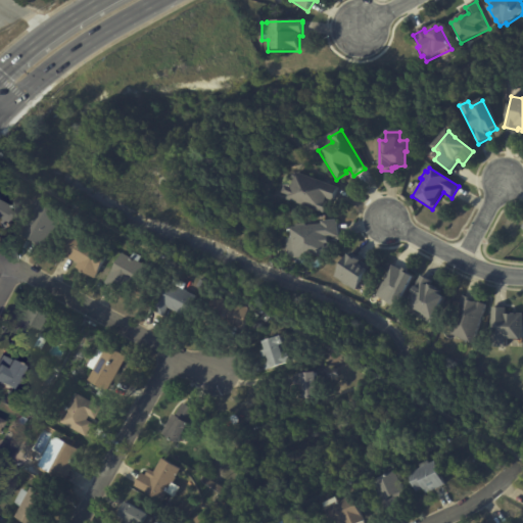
[(337,188),(338,188),(333,202),(326,199),(325,202),(328,203),(324,214),(287,200),(289,196),(282,194),(285,187),(291,189),(296,174),(337,188)]
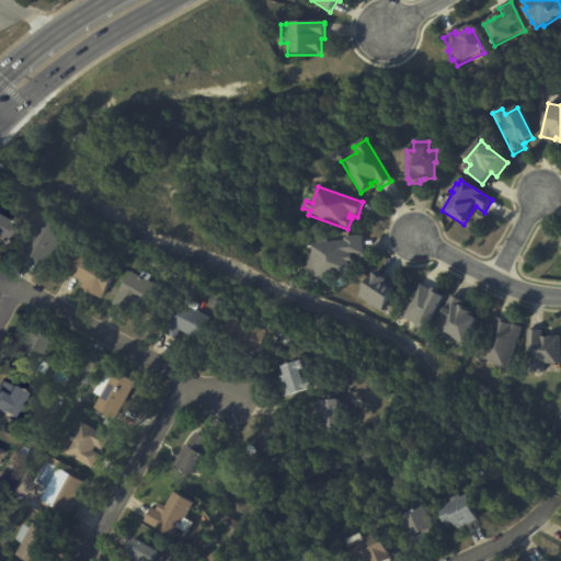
[(39,262),(35,259),(34,260),(23,254),(24,252),(18,248),(37,213),(67,230),(46,266),(39,262)]
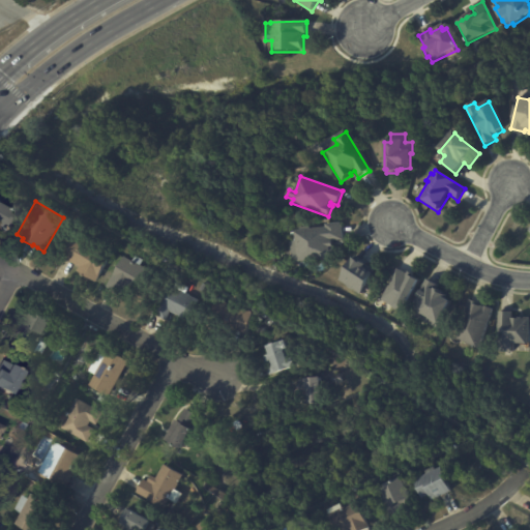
[(0,205),(16,214),(11,222),(5,217),(1,224),(0,223),(0,205)]
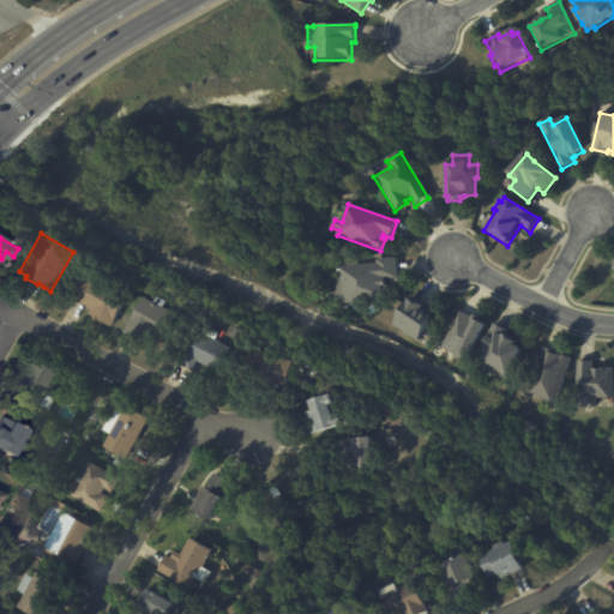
[(395,263),(396,280),(384,281),(385,300),(343,305),(343,300),(336,301),(335,282),(336,282),(336,270),(339,270),(339,269),(375,265),(375,262),(393,259),(393,263),(395,263)]
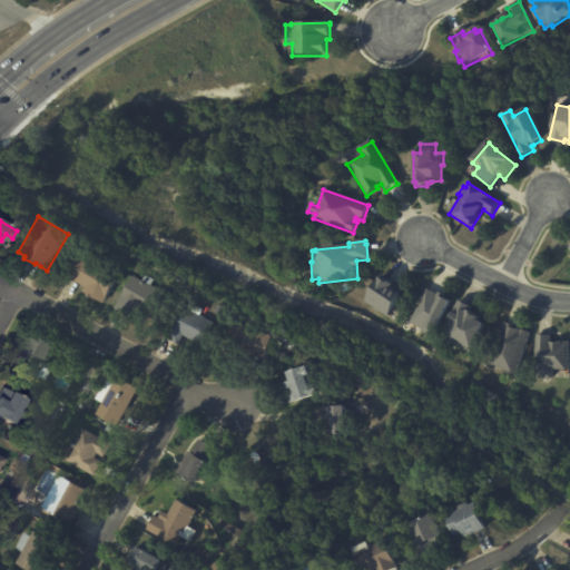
[(92,295),(91,295),(88,288),(62,275),(74,253),(119,276),(106,303),(92,295)]
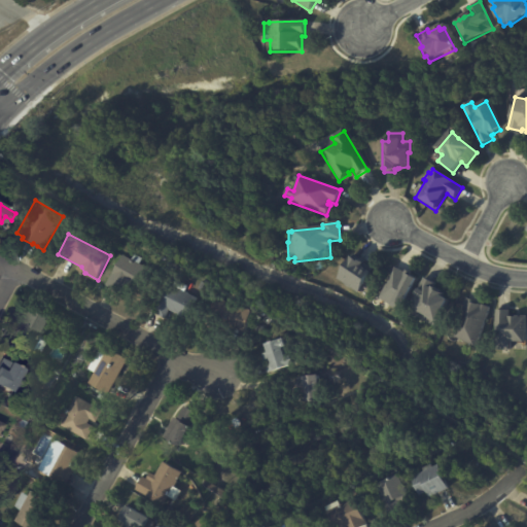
[(123,286),(110,279),(124,254),(133,259),(136,253),(144,257),(141,264),(151,271),(142,287),(129,279),(125,287),(123,286)]
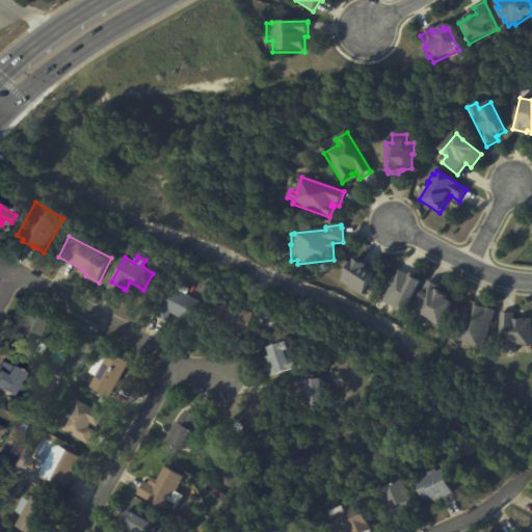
[(357,260),(377,272),(361,298),(340,284),(356,259),(357,260)]
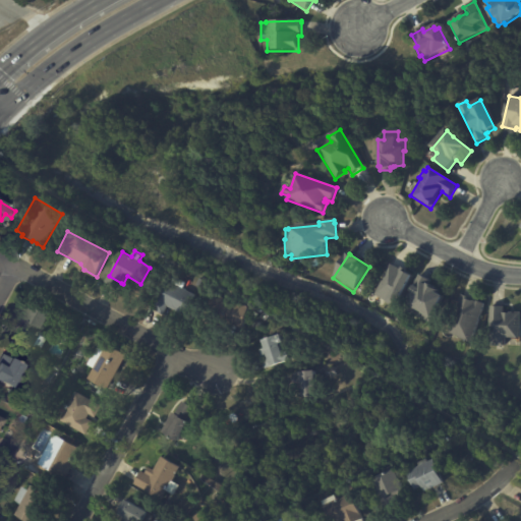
[(393,266),(413,276),(396,309),(386,304),(388,302),(374,296),(391,265),(393,266)]
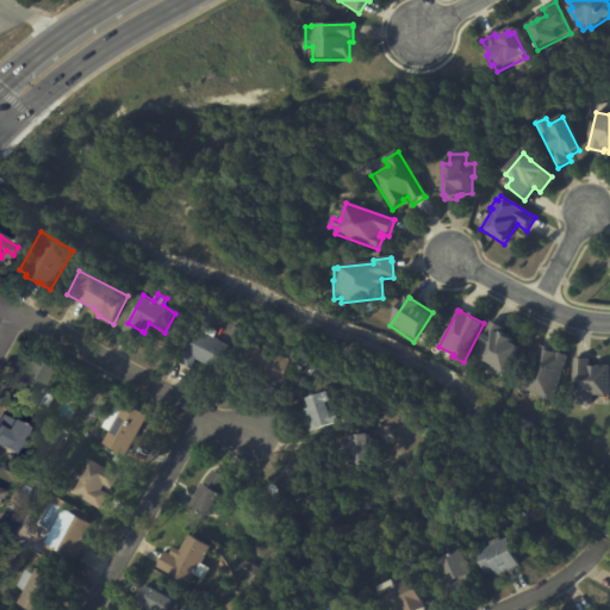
[(493,323),(504,329),(502,336),(514,343),(512,346),(518,349),(503,378),(485,368),(481,369),(475,367),(475,362),(478,359),(474,356),(492,322),(493,323)]
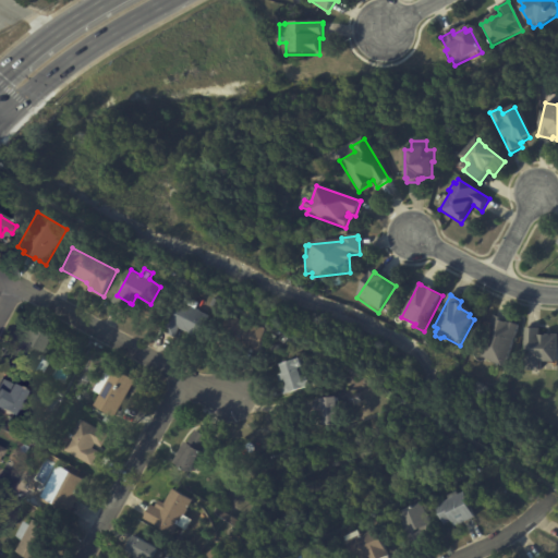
[(184,329),(180,328),(176,337),(164,330),(169,319),(167,318),(177,299),(185,303),(187,296),(199,303),(196,308),(210,316),(199,338),(184,329)]
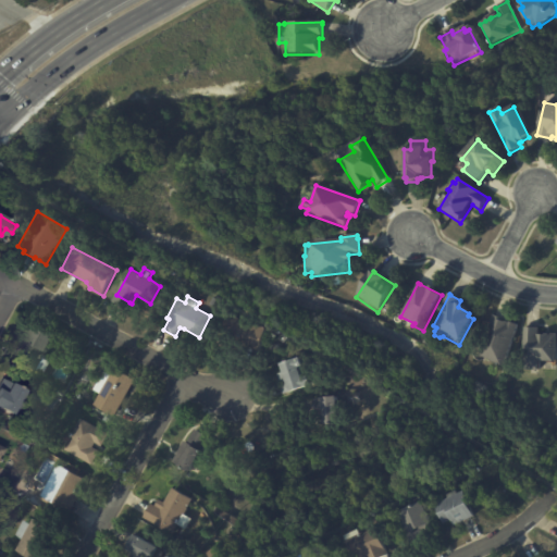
[(245,345),(222,341),(226,316),(239,319),(239,322),(263,326),(260,348),(245,345)]
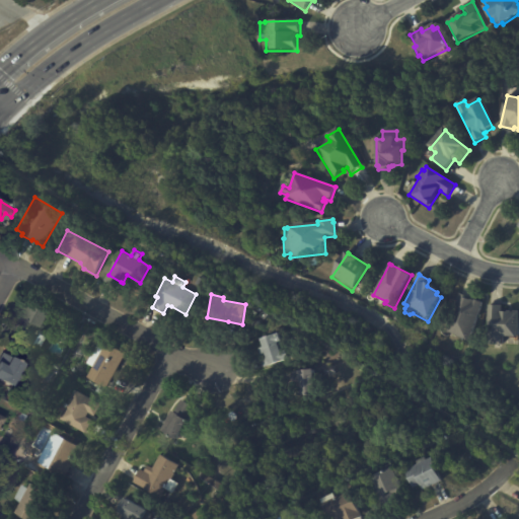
[(462,295),(465,296),(465,298),(473,301),(474,300),(484,303),(470,341),(447,332),(460,294),(462,295)]
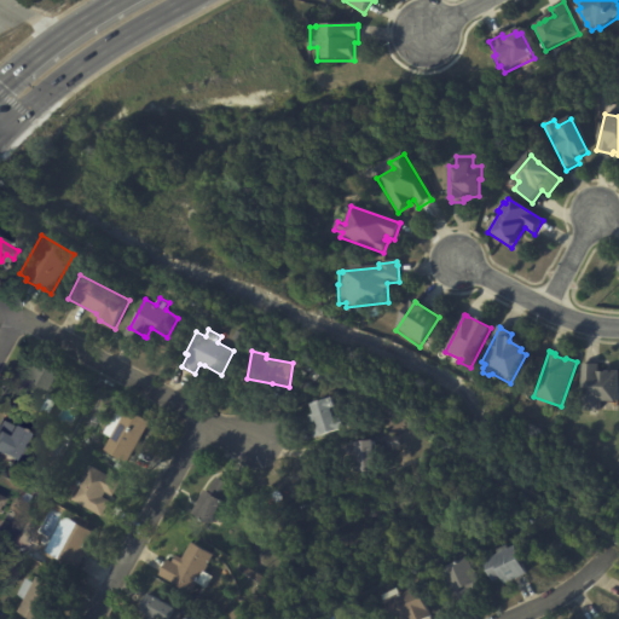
[(47,365),(63,374),(53,389),(56,391),(44,412),(21,400),(33,379),(29,376),(38,360),(47,365)]
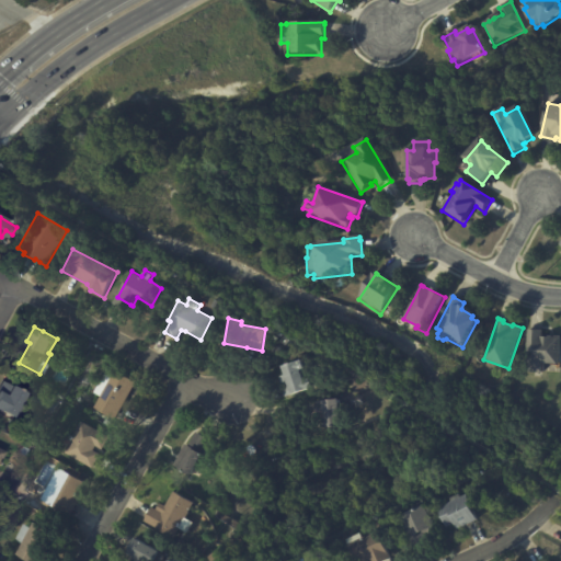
[(530,332),(544,332),(544,339),(560,339),(560,367),(544,366),(544,376),(527,375),(529,332),(530,332)]
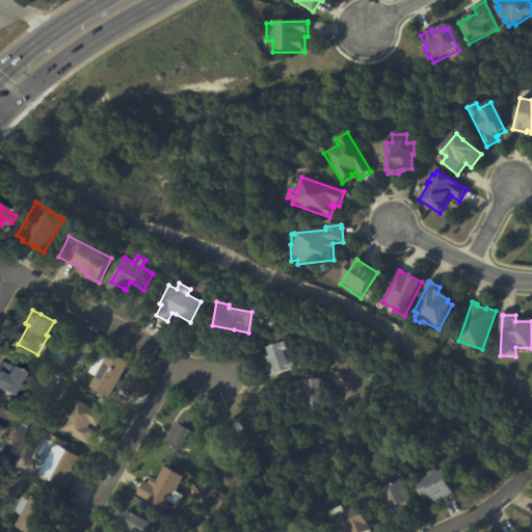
[(407,324),(413,326),(409,333),(403,328),(405,323),(407,324)]
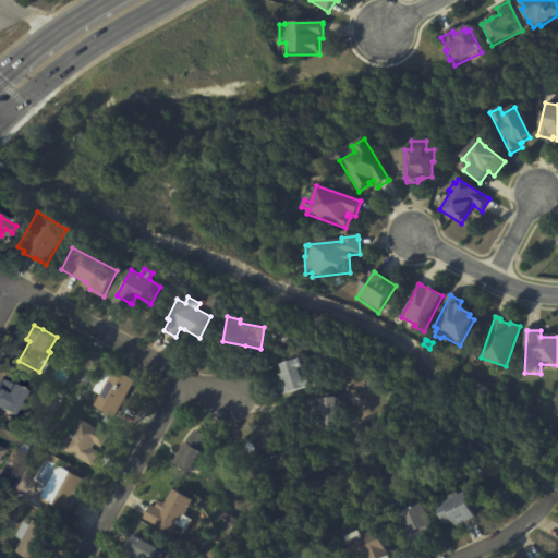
[(299,359),(302,366),(296,367),(301,378),(306,376),(310,385),(289,391),(284,379),(279,380),(277,375),(282,373),(279,364),(299,358),(299,359)]
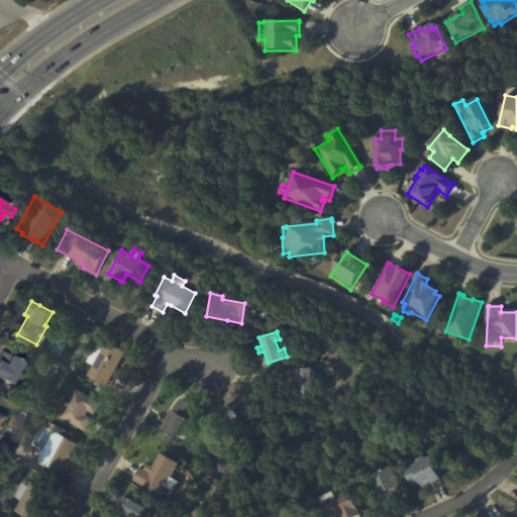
[(124,352),(105,387),(86,376),(92,365),(87,362),(100,339),(124,352)]
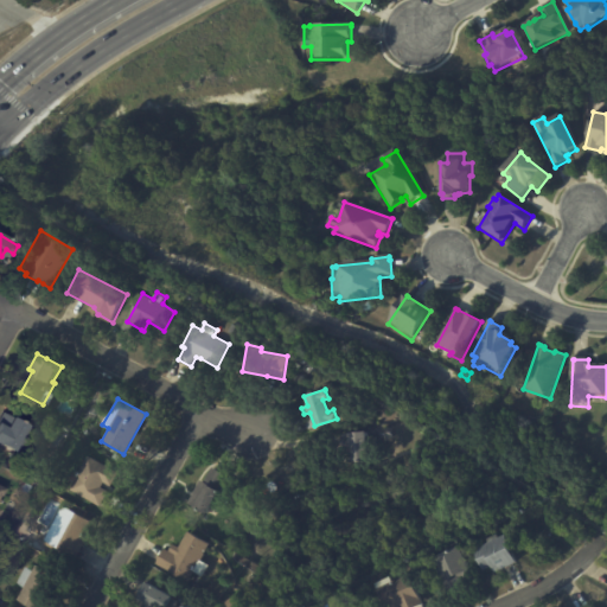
[(19,433),(10,452),(0,446),(0,426),(2,428),(8,417),(24,426),(19,433)]
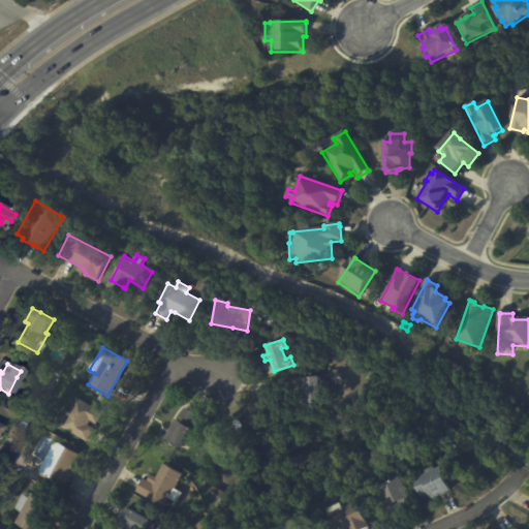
[(56,377),(50,390),(29,379),(35,367),(56,377)]
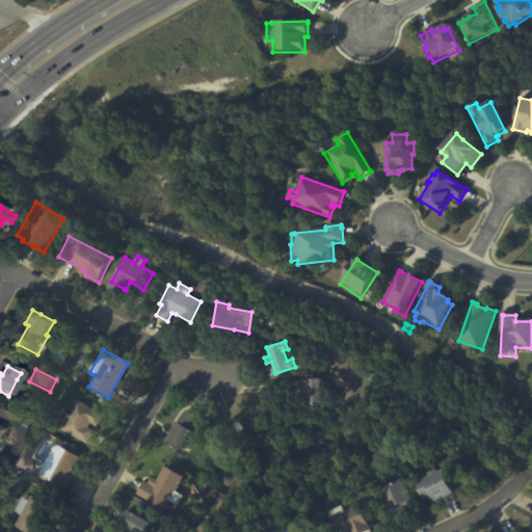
[(324,391),(318,392),(320,403),(306,405),(304,388),(294,389),(294,380),(317,378),(318,383),(324,383),(324,391)]
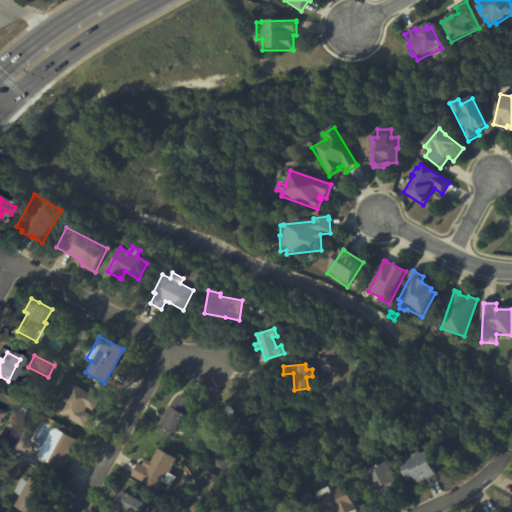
[(90,416),(84,427),(58,413),(73,385),(92,395),(84,410),(91,414),(90,416)]
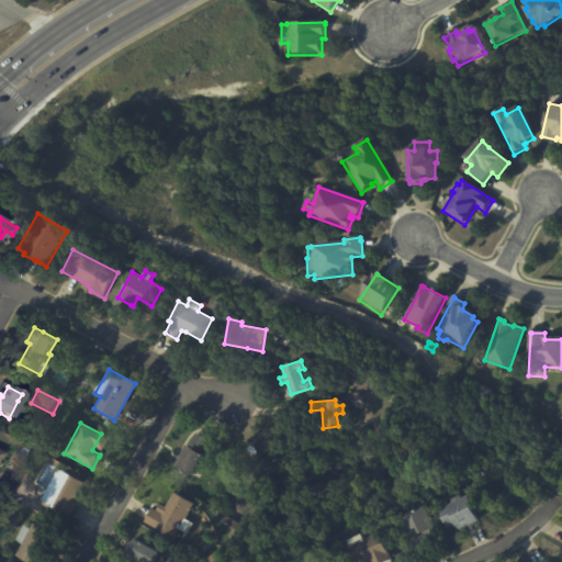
[(29,442),(35,434),(41,437),(33,447),(29,442)]
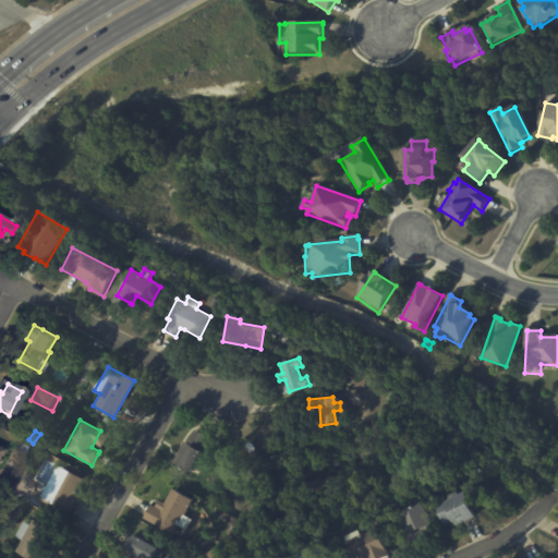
[(196,433),(211,441),(204,455),(202,455),(198,459),(202,460),(196,469),(194,468),(190,475),(173,465),(185,445),(189,446),(196,433)]
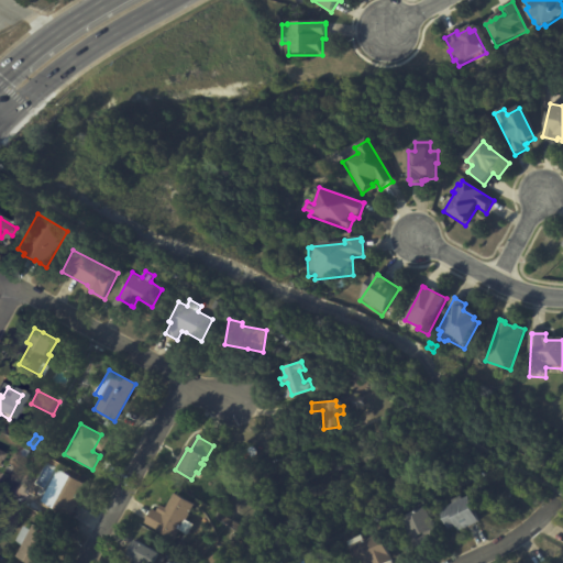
[(23,448),(29,451),(25,457),(20,454),(23,448)]
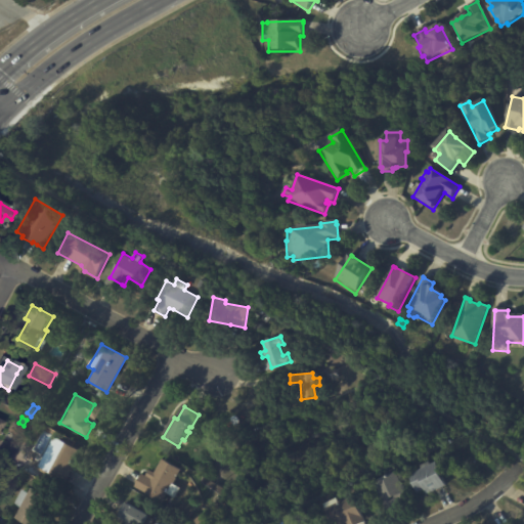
[(74,469),(67,482),(39,468),(54,439),(79,451),(71,467),(74,469)]
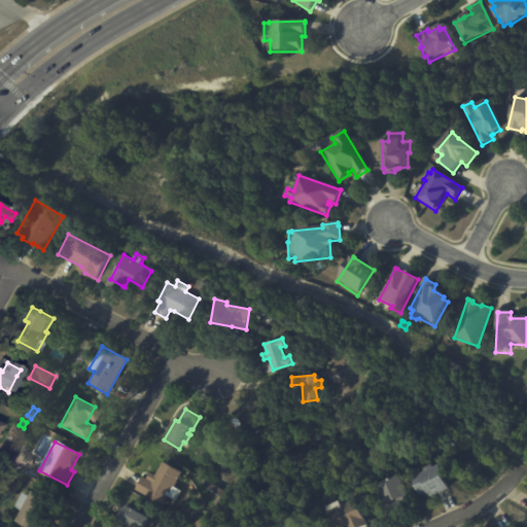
[(138,488),(144,478),(148,480),(152,473),(156,477),(165,462),(183,473),(175,487),(183,492),(177,501),(170,497),(165,506),(137,490),(138,488)]
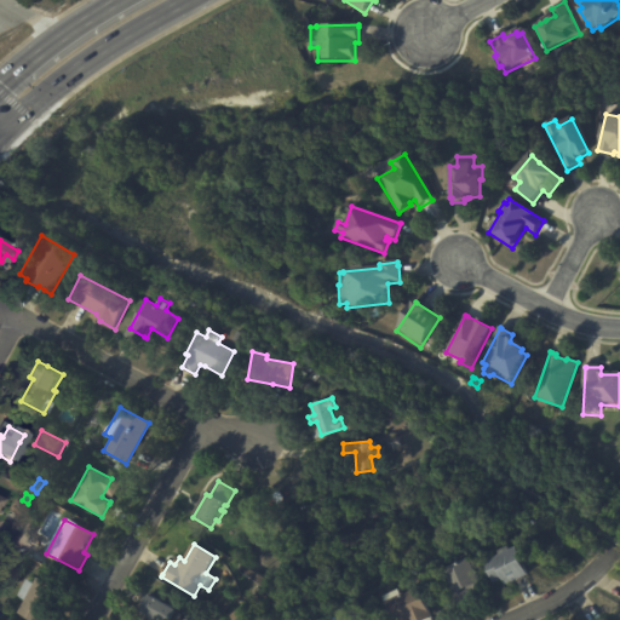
[(526,575),(504,586),(500,579),(493,584),(481,561),(495,554),(494,551),(504,546),(505,549),(512,546),(517,556),(520,555),(524,564),(522,566),(527,575),(526,575)]
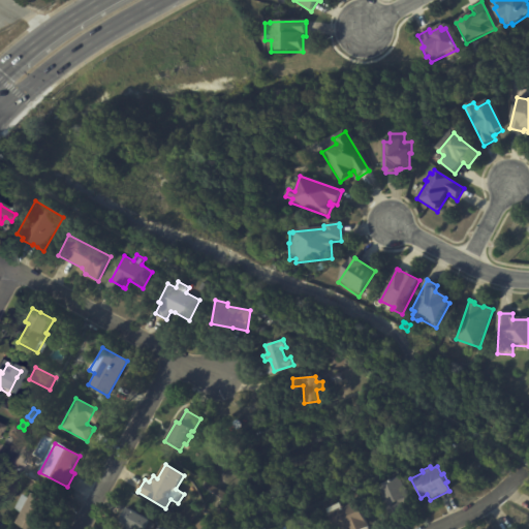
[(401,509),(394,512),(391,506),(385,509),(374,486),(394,477),(405,501),(401,503),(404,507),(401,509)]
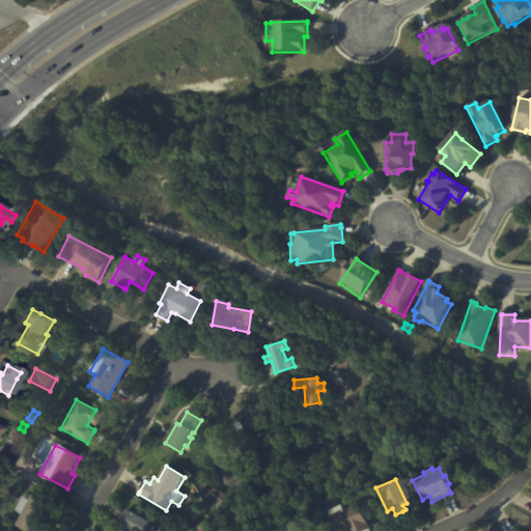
[(39,524),(38,526),(42,527),(38,530),(24,530),(14,525),(20,514),(14,511),(21,497),(27,500),(30,495),(50,505),(39,524)]
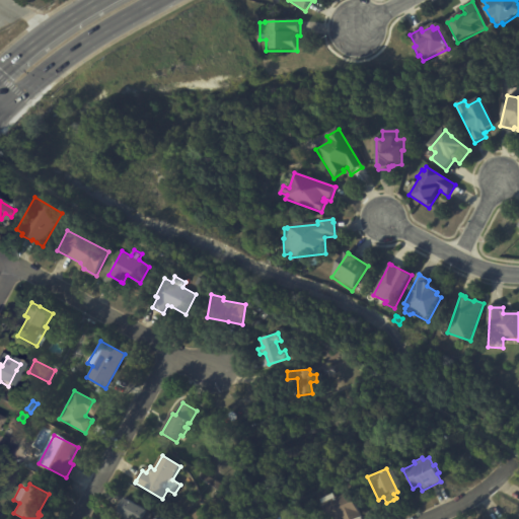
[(361,518),(358,518),(326,518),(320,506),(348,492),(361,518)]
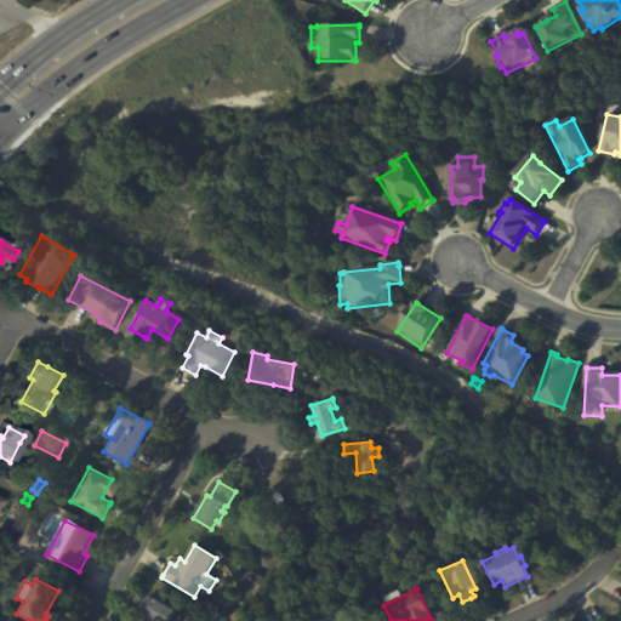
[(176,611),(170,620),(143,620),(146,617),(143,616),(144,614),(141,613),(149,597),(176,611)]
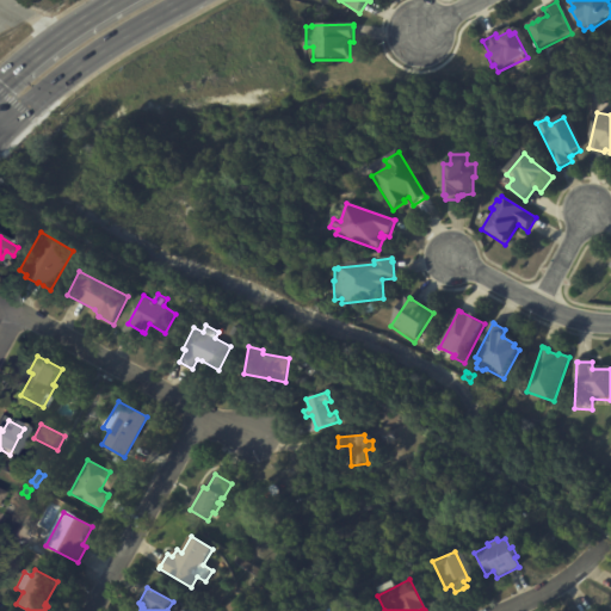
[(228,610),(226,606),(236,600),(241,608),(235,610),(228,610)]
